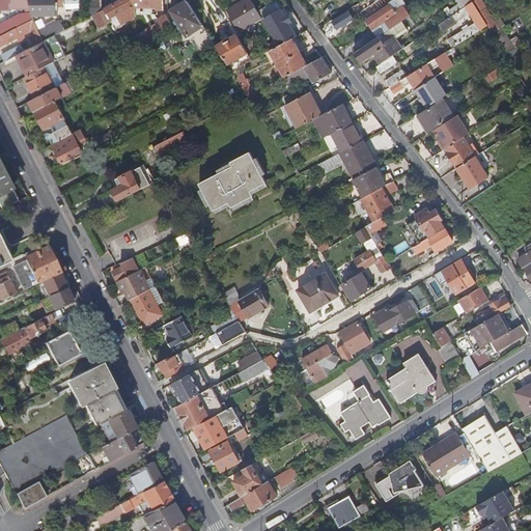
[(28,0),(32,17),(55,16),(54,0),(28,0)]
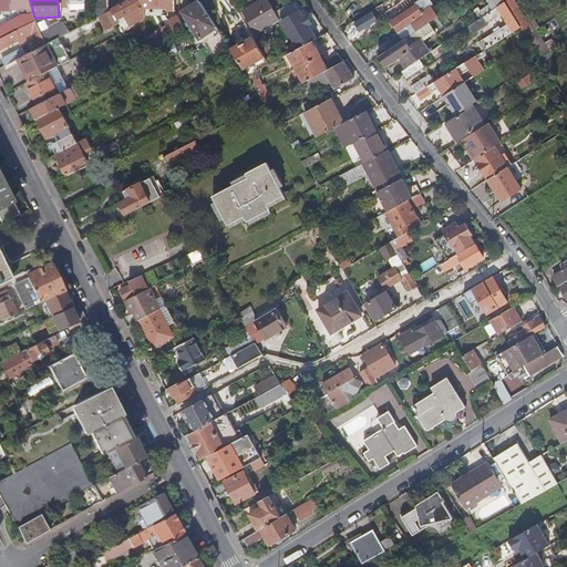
[(106,0),(91,0),(91,21),(95,19),(99,17),(107,12),(106,0)]
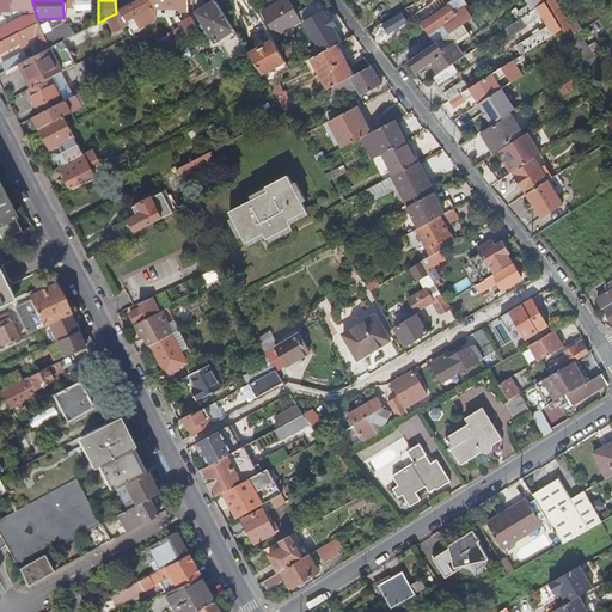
[(141,0),(135,4),(116,13),(123,28),(129,25),(127,22),(134,17),(140,28),(155,19),(155,10),(151,0),(141,0)]
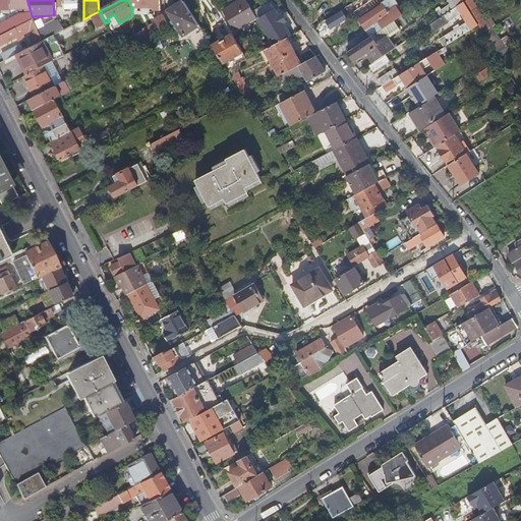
[(160,0),(128,0),(132,8),(139,7),(139,12),(146,12),(146,7),(154,7),(154,10),(160,10),(160,14),(159,14),(160,17),(157,18),(155,14),(151,14),(158,27),(149,33),(147,27),(140,31),(146,40),(170,26),(161,12),(160,0)]
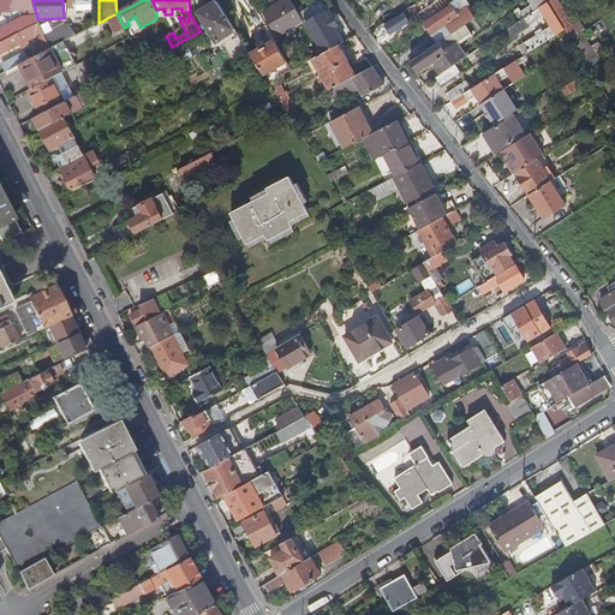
[(294,7),(290,0),(286,0),(273,9),(263,13),(278,37),(304,22),(298,13),(294,7)]
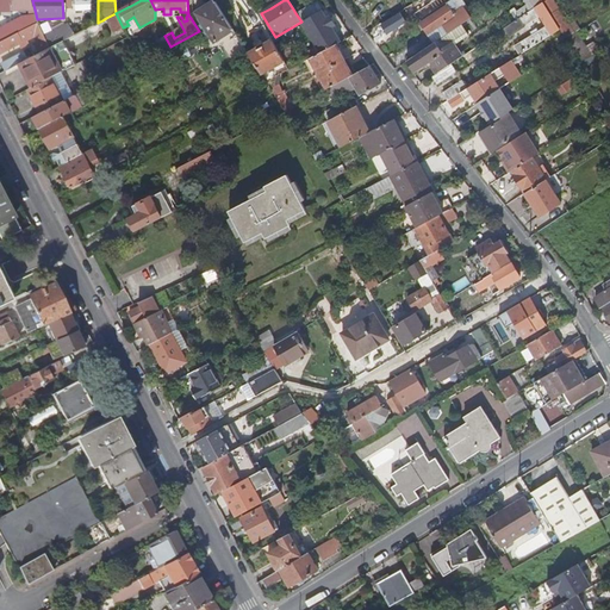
[(459,0),(458,0),(449,6),(454,13),(464,7),(459,0)]
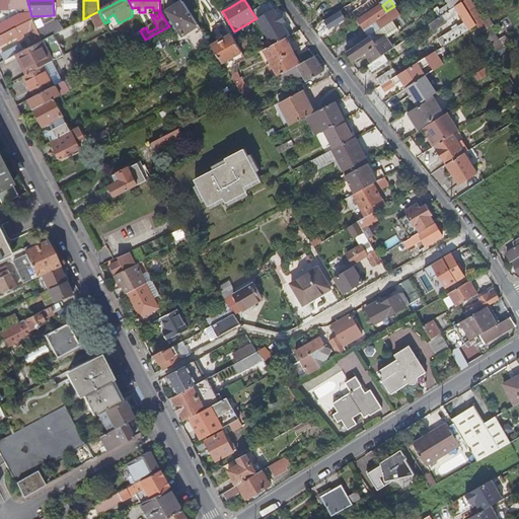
[(447,0),(447,1),(453,10),(456,7),(463,3),(460,0),(447,0)]
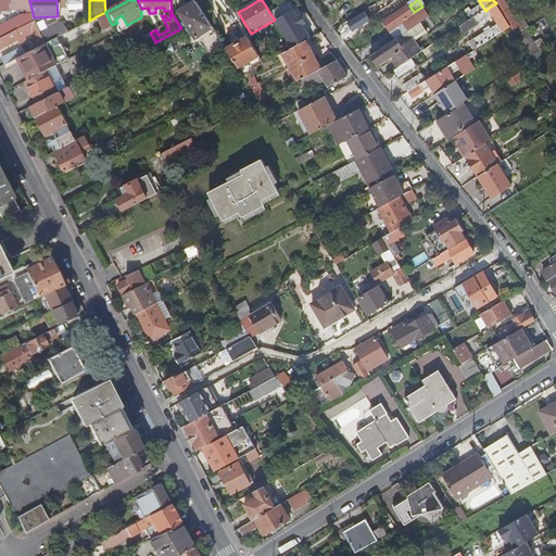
[(510,10),(504,0),(493,0),(496,3),(503,14),(510,10)]
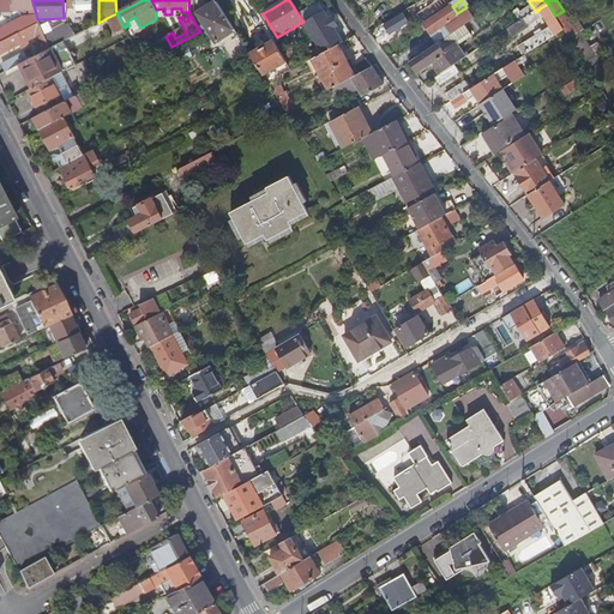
[(234,30),(217,2),(199,13),(216,41),(234,30)]
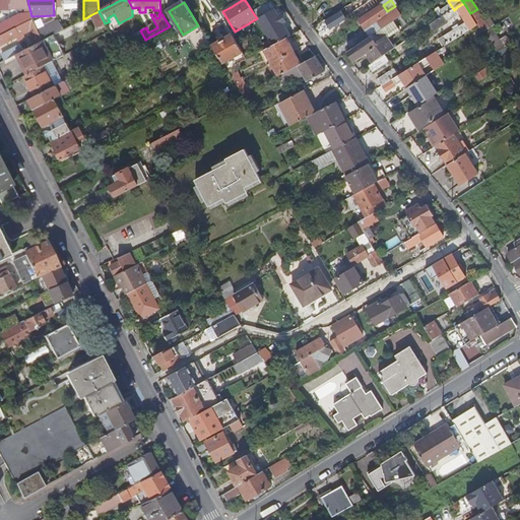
[(464,3),(457,7),(454,10),(432,25),(436,31),(450,22),(452,24),(456,21),(455,19),(461,15),(466,24),(459,28),(458,26),(453,29),(454,31),(439,41),(444,48),(473,29),(478,26),(470,13),(464,3)]
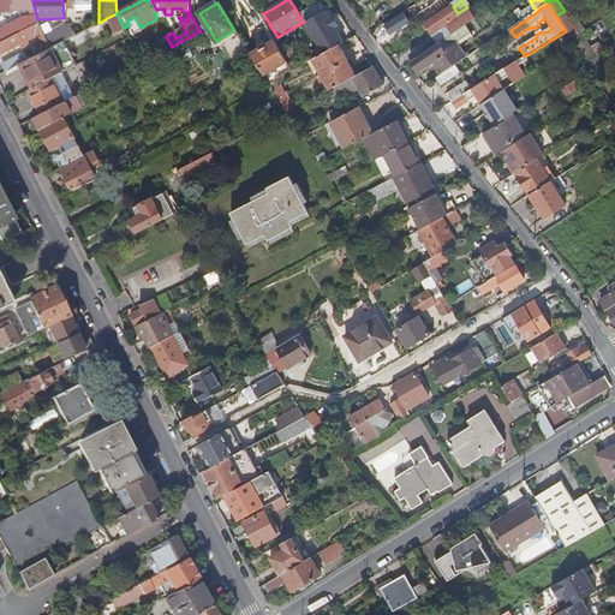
[(446,25),(452,35),(466,27),(476,19),(467,7),(458,13),(453,6),(424,24),(431,35),(446,25)]
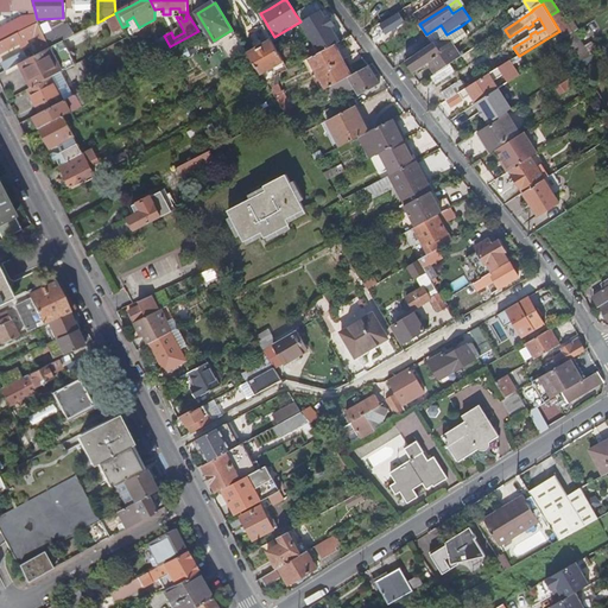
[(572,35),(558,11),(550,16),(559,31),(565,39),(572,35)]
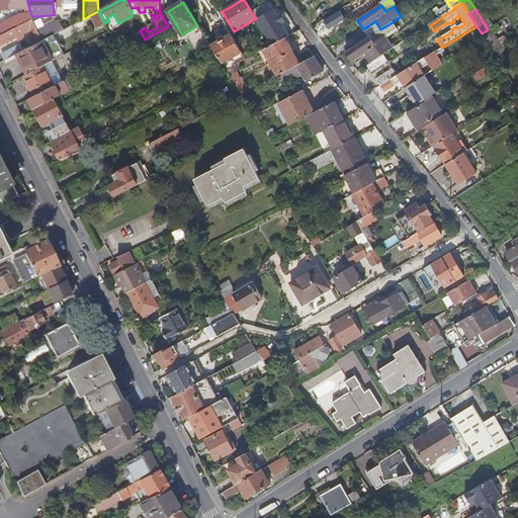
[(286,38),(290,36),(285,29),(275,11),(274,10),(256,20),(260,26),(267,37),(268,39),(272,47),(286,38)]
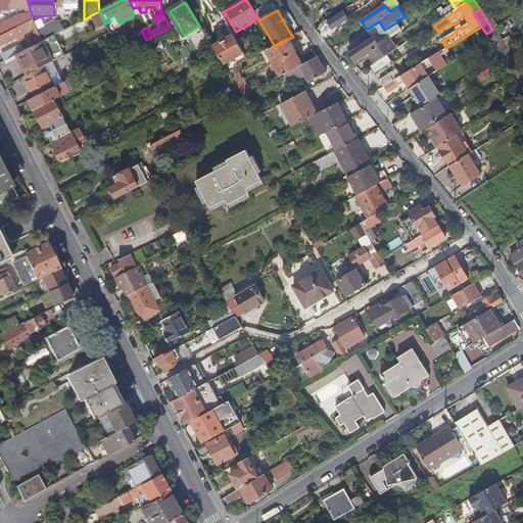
[(278,11),(288,30),(291,29),(288,22),(284,15),(280,10),(278,11)]
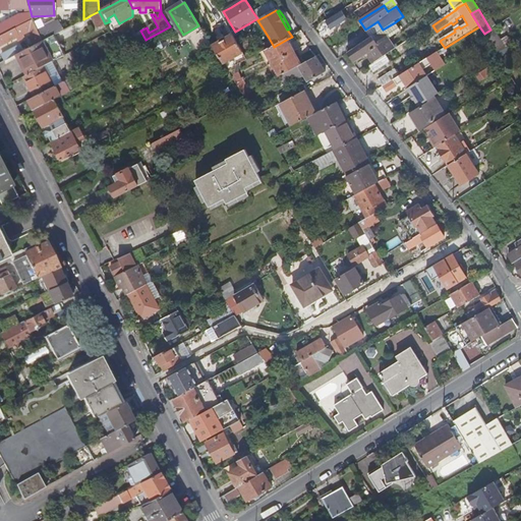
[(105,23),(99,11),(91,15),(88,17),(95,30),(105,23)]
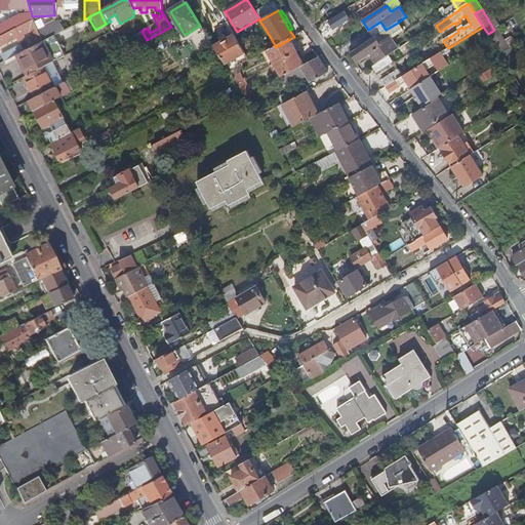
[(345,12),(329,23),(334,31),(350,19),(345,12)]
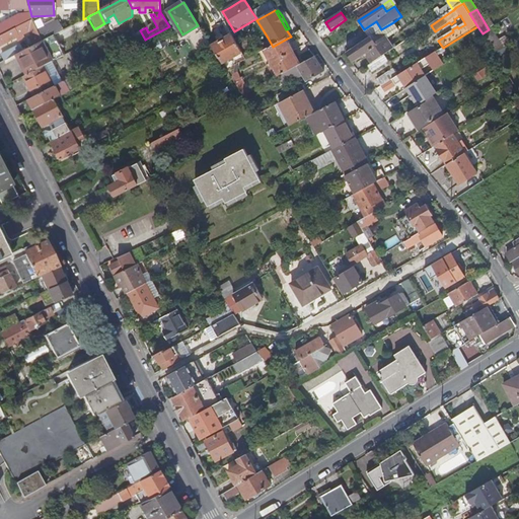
[(32,20),(0,36),(0,46),(36,27),(32,20)]
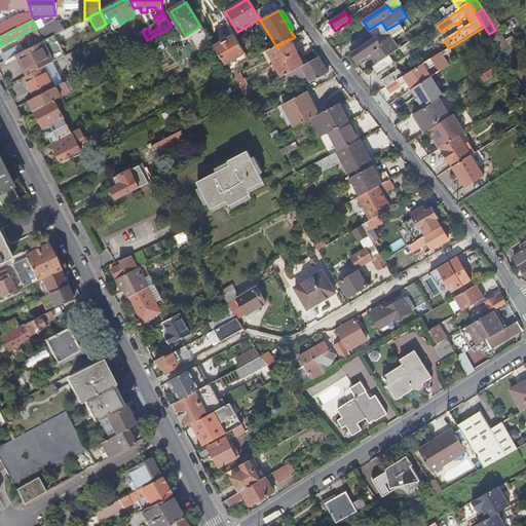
[(386,30),(351,54),(357,63),(367,55),(369,60),(372,59),(376,65),(389,55),(400,48),(393,39),(405,31),(399,23),(386,30)]
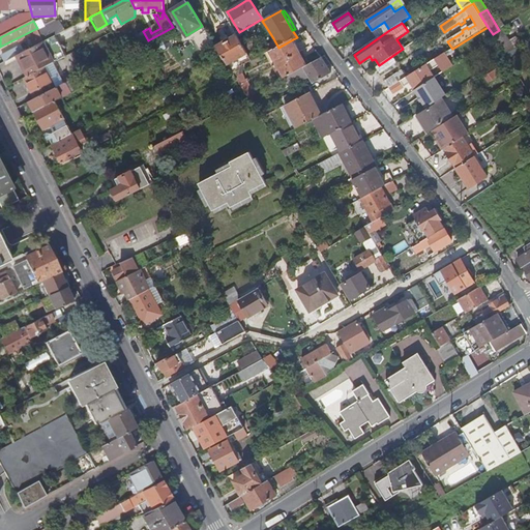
[(41,36),(43,41),(53,37),(64,31),(61,25),(41,36)]
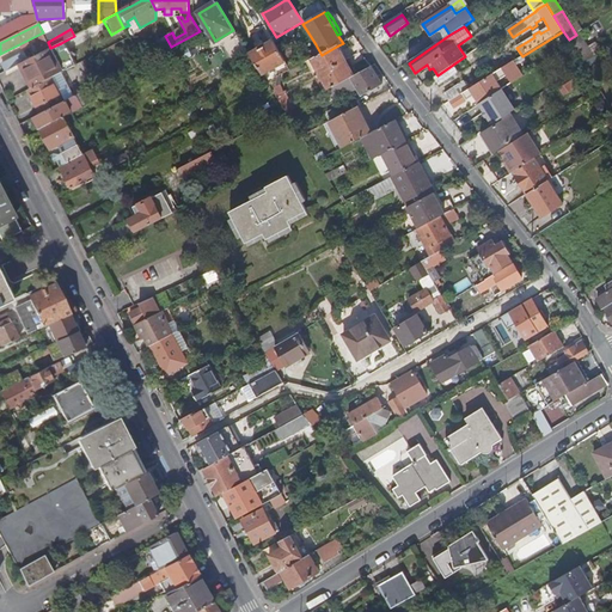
[(576,35),(569,40),(585,63),(593,59),(587,48),(577,34),(576,35)]
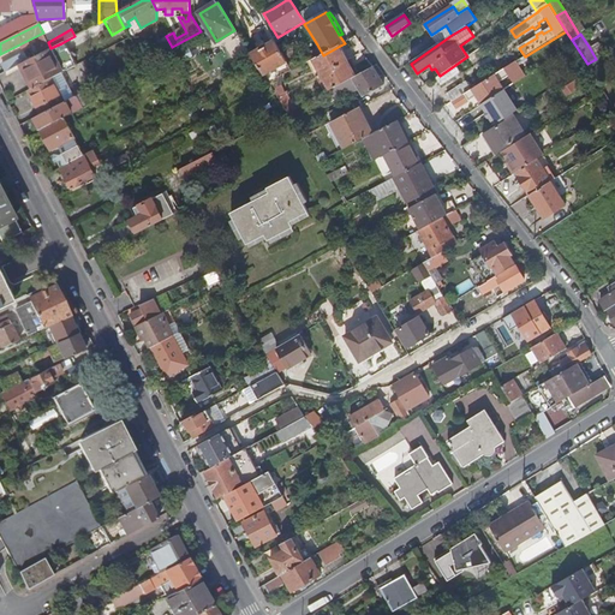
[(51,48),(48,42),(46,37),(39,41),(45,53),(51,48)]
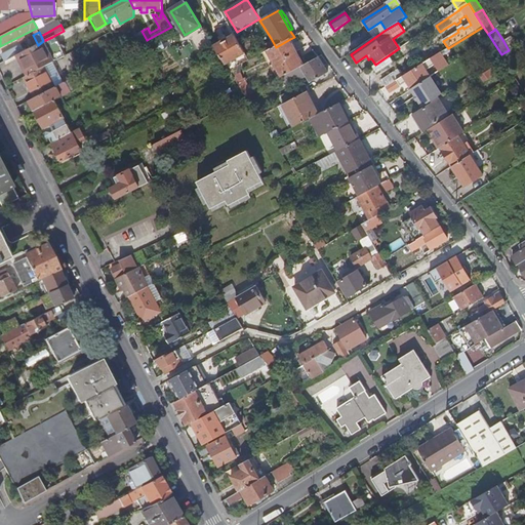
[(235,36),(214,48),(219,55),(226,65),(245,53),(235,36)]
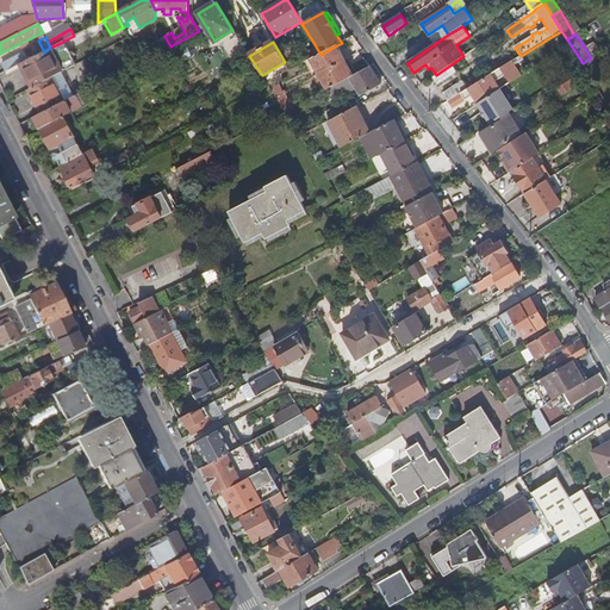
[(31,89),(51,79),(60,74),(73,67),(61,43),(50,48),(44,53),(22,63),(30,78),(26,80),(31,89)]
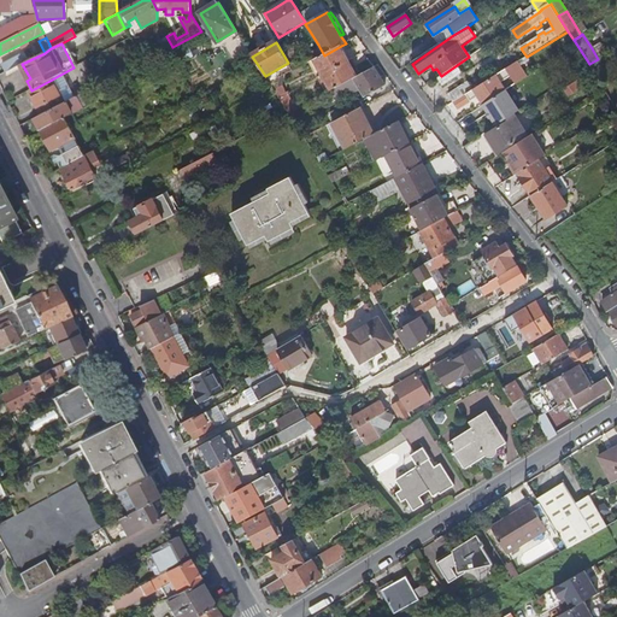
[(599,43),(592,48),(598,59),(606,53),(599,43)]
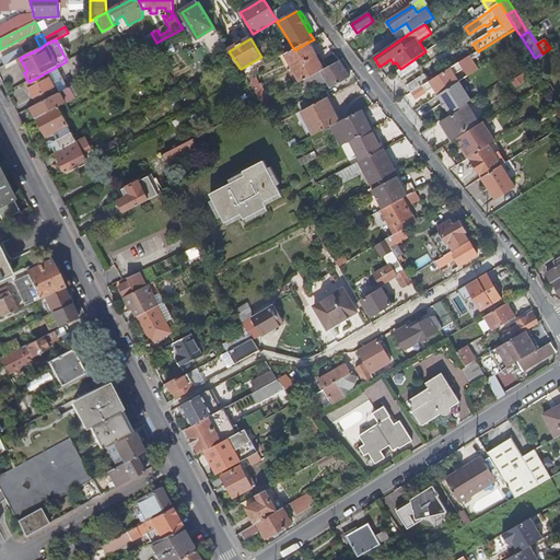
[(280,57),(289,71),(317,56),(310,42),(294,50),(280,57)]
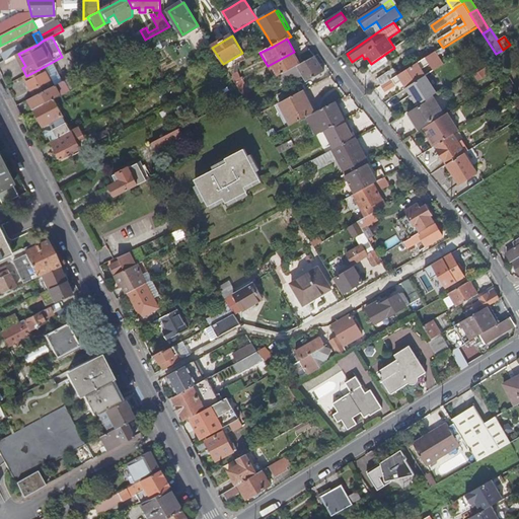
[(1,56),(4,62),(16,56),(12,50),(1,56)]
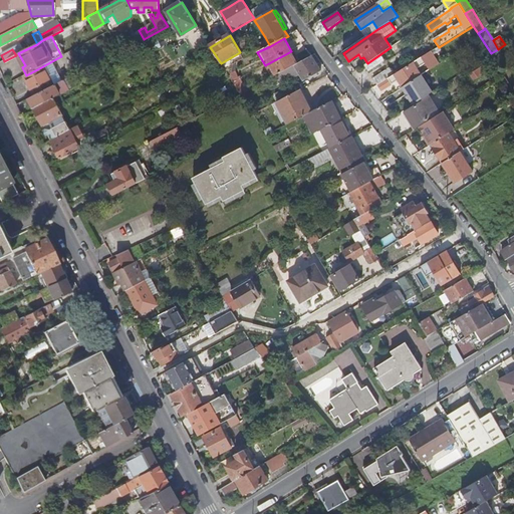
[(265,65),(271,78),(298,64),(291,51),(265,65)]
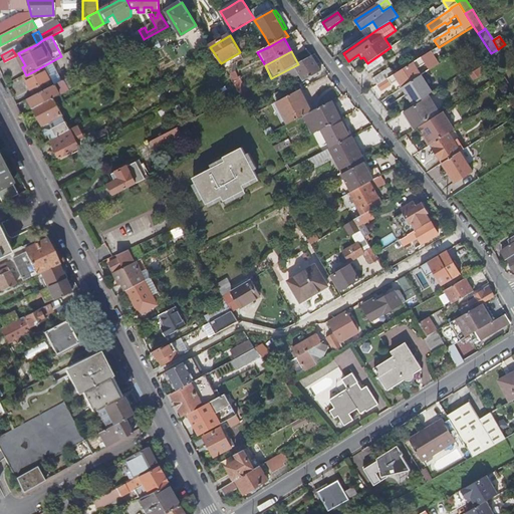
[(394,76),(388,79),(392,85),(398,81),(403,88),(422,76),(417,68),(426,63),(430,71),(440,65),(432,52),(394,76)]
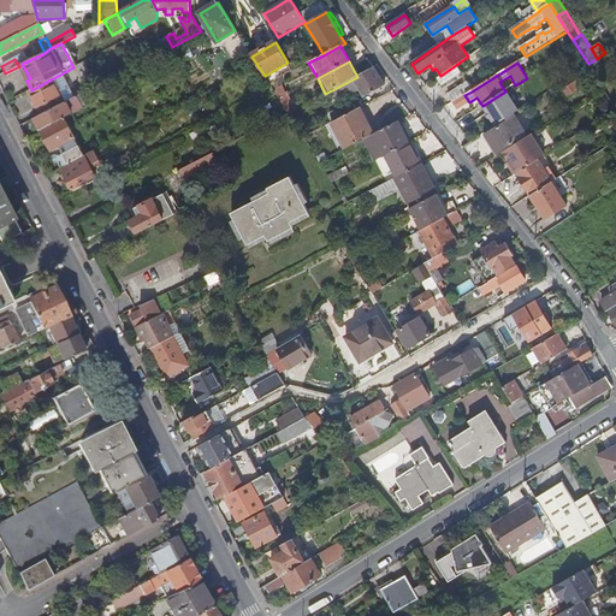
[(22,64),(19,66),(27,81),(30,78),(22,64)]
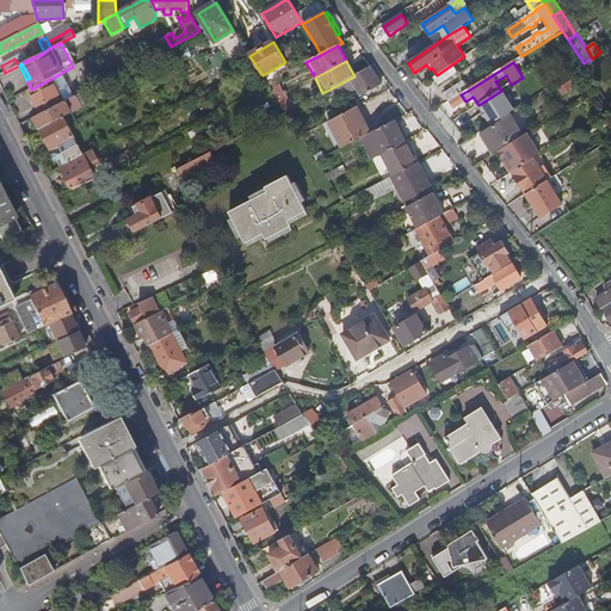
[(437,75),(433,78),(438,85),(458,72),(452,65),(437,75)]
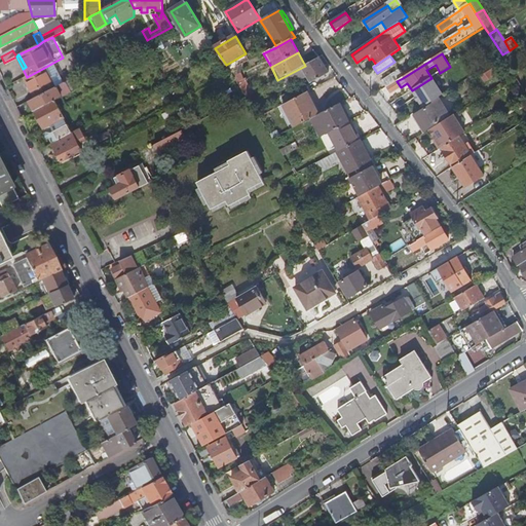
[(305,66),(282,78),(283,79),(286,85),(287,87),(306,76),(310,83),(328,74),(320,58),(305,66)]
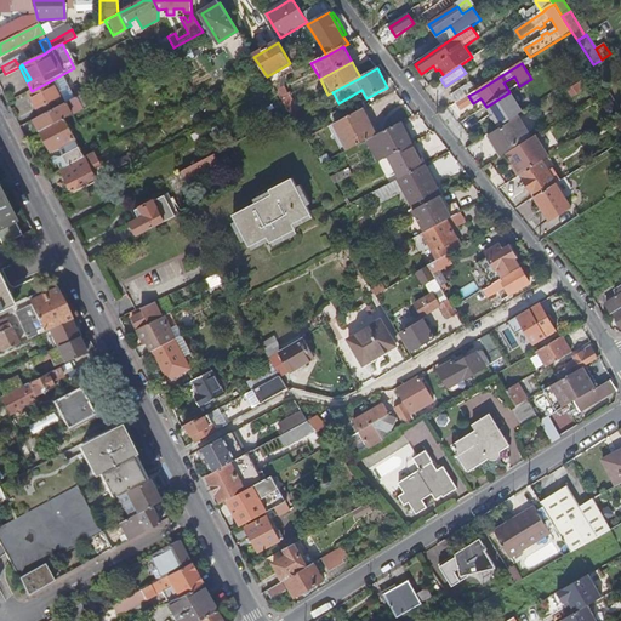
[(32,91),(29,92),(43,115),(64,104),(52,80),(32,91)]
